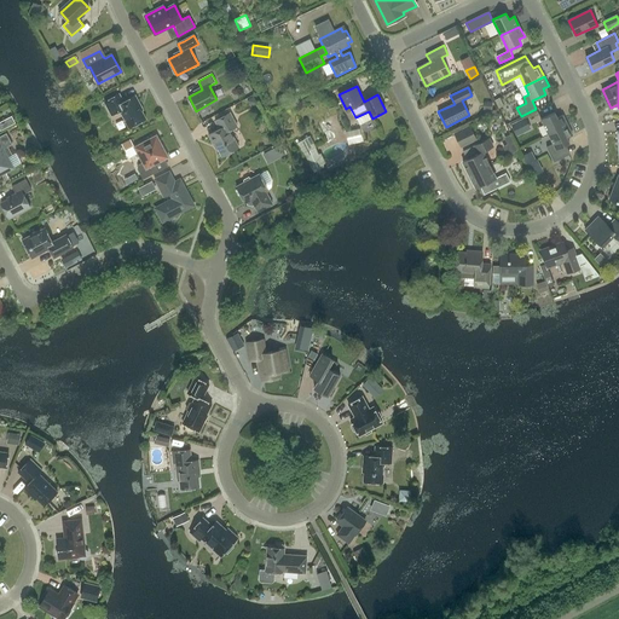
[(104,102),(111,116),(120,111),(129,128),(146,119),(139,105),(140,105),(136,96),(123,102),(120,94),(104,102)]
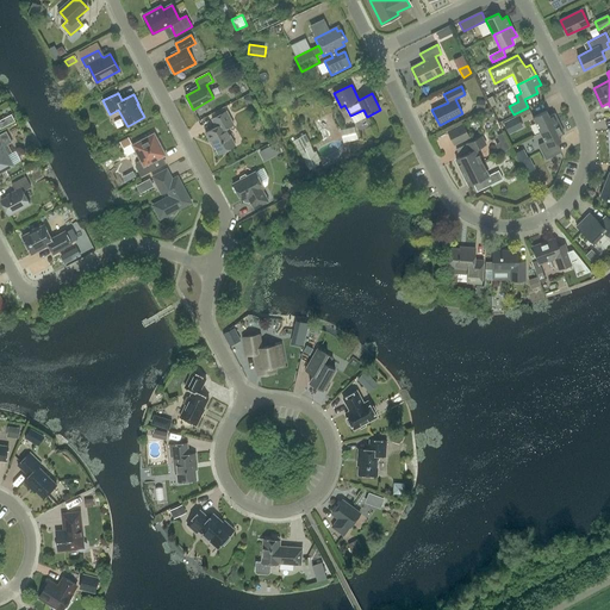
[(205,134),(206,134),(211,142),(212,142),(219,154),(236,145),(226,129),(234,124),(226,111),(212,119),(217,128),(205,134)]
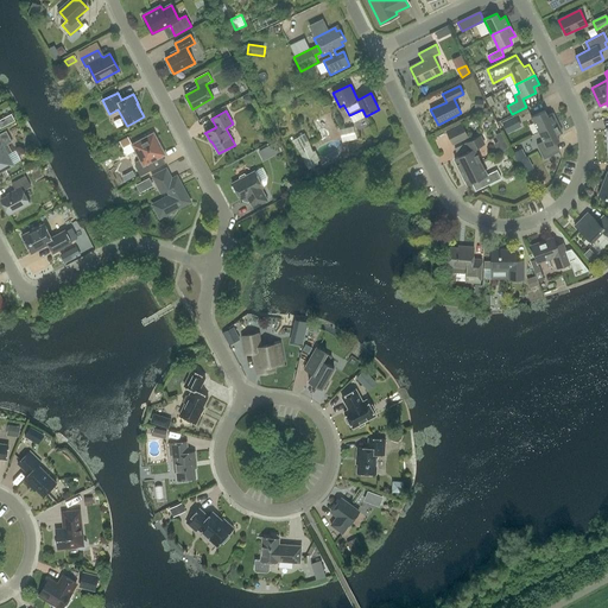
[(539,132),(558,124),(553,113),(548,115),(545,111),(531,116),(539,132)]
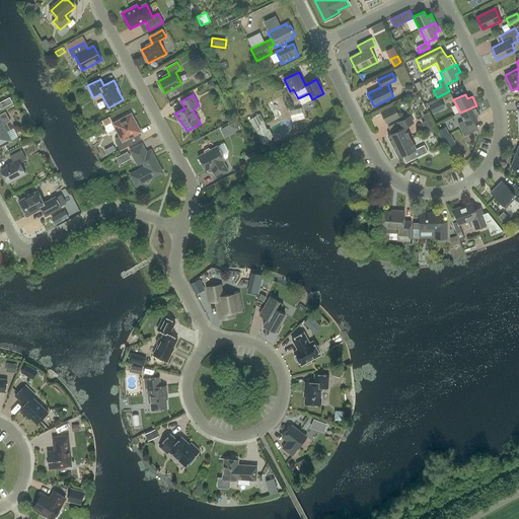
[(439,99),(430,104),(429,104),(433,114),(438,110),(437,108),(443,106),(439,99)]
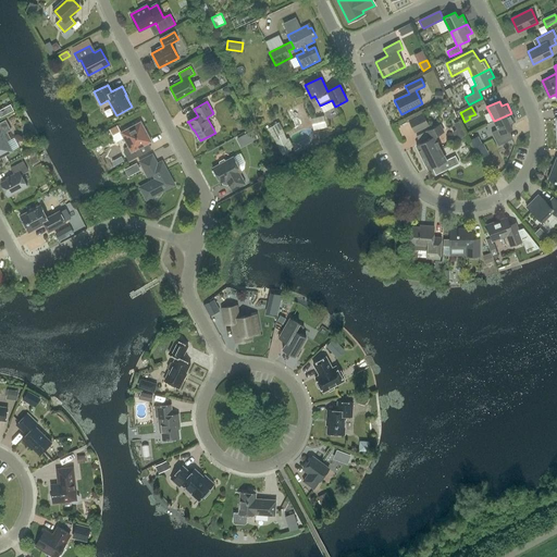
[(423,113),(408,121),(415,133),(429,126),(423,113)]
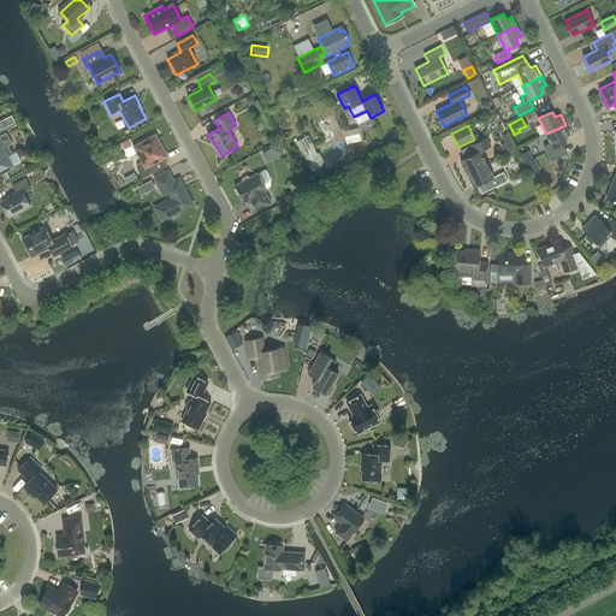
[(546,134),(546,135),(550,143),(544,147),(551,161),(567,154),(562,146),(567,143),(564,137),(570,135),(566,125),(546,134)]
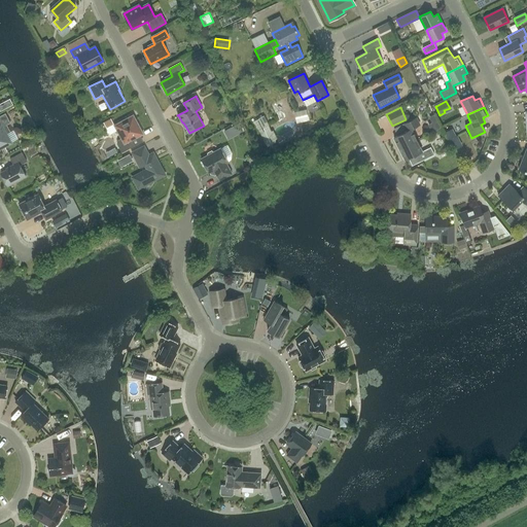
[(307,109),(294,112),(296,123),(309,120),(307,109)]
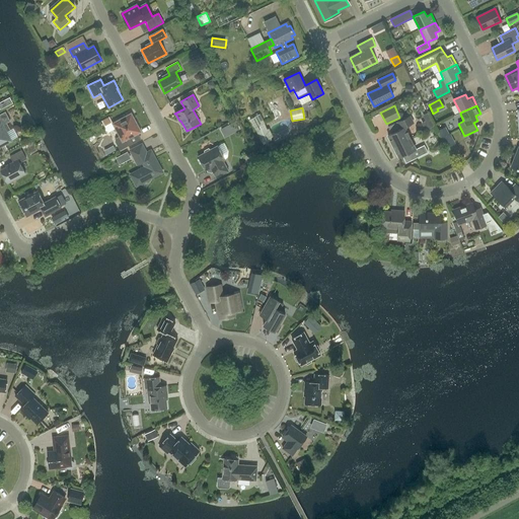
[(10,121),(6,114),(5,112),(0,115),(0,146),(10,141),(6,133),(10,130),(7,123),(10,121)]
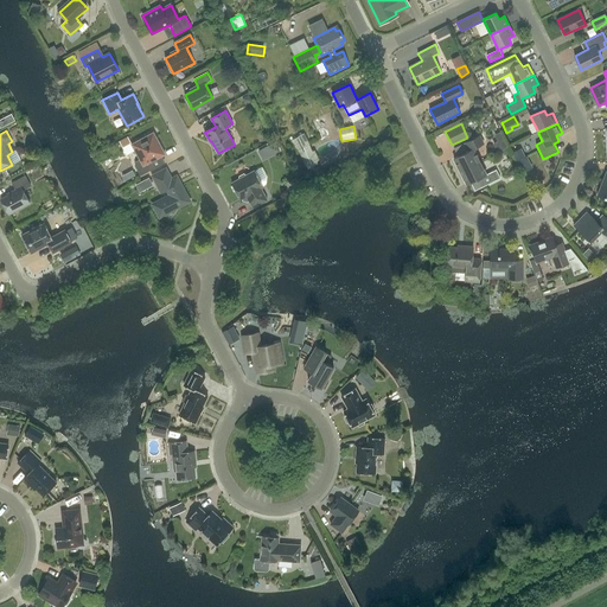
[(496,142),(499,149),(509,145),(503,131),(497,133),(499,140),(496,142)]
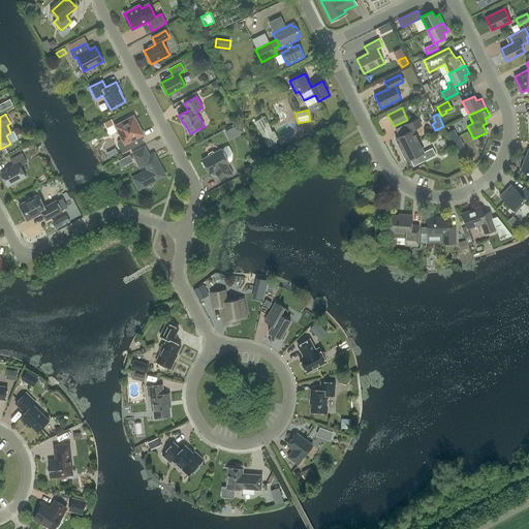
[(144,134),(134,116),(115,126),(122,139),(119,141),(118,144),(123,153),(136,146),(133,141),(144,134)]
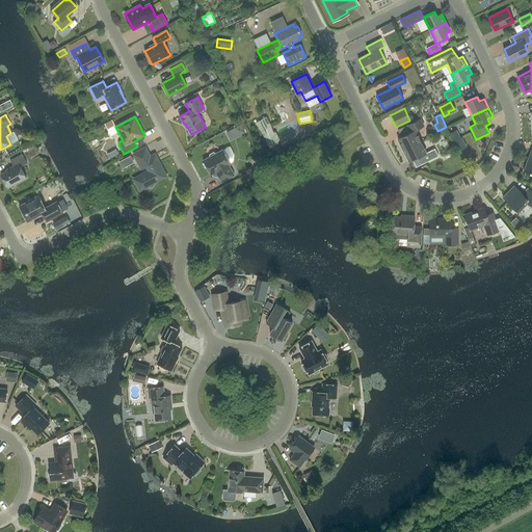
[(398,139),(403,151),(421,141),(416,131),(424,126),(420,120),(408,125),(411,132),(398,139)]
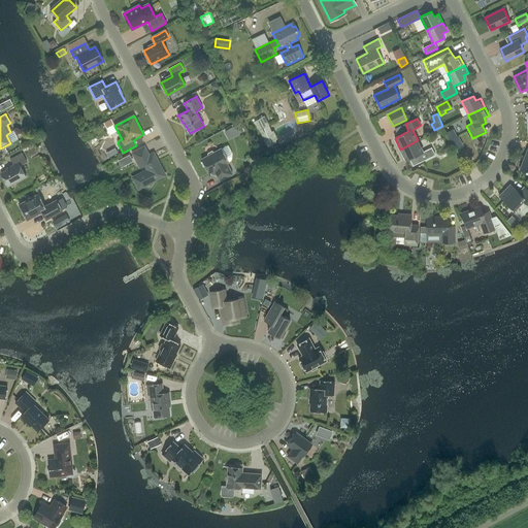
[(111,120),(103,124),(106,129),(113,125),(111,120)]
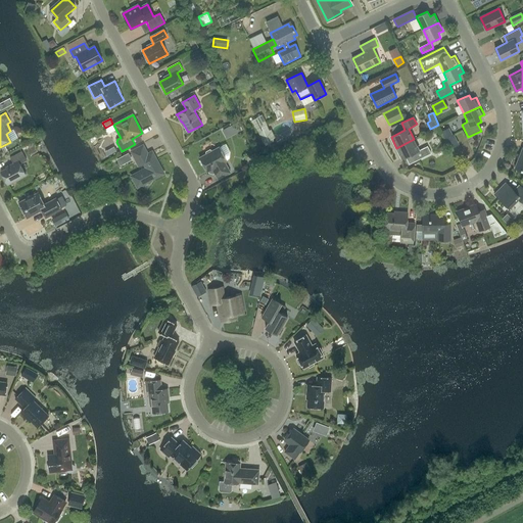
[(270,130),(267,125),(256,130),(264,143),(276,138),(272,129),(270,130)]
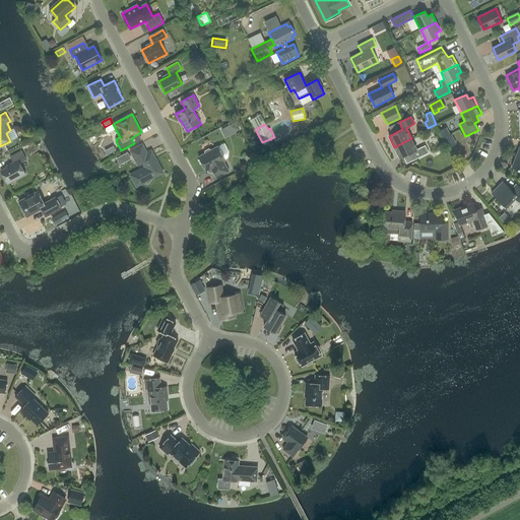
[(443,138),(445,137),(450,135),(446,127),(439,131),(443,138)]
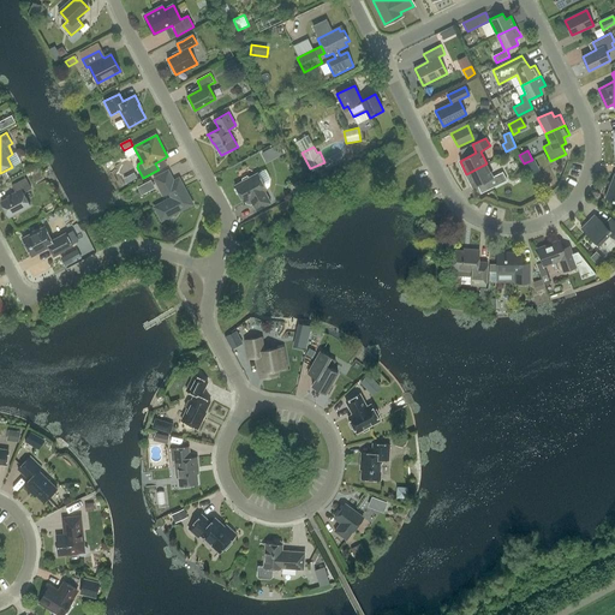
[(482,193),(507,180),(503,172),(493,177),(487,163),(466,174),(473,187),(477,185),(482,193)]
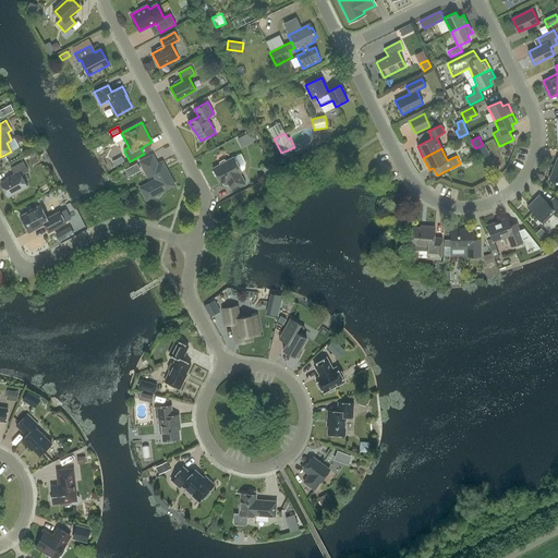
[(159,181),(142,191),(147,199),(152,197),(155,199),(157,194),(160,196),(164,192),(174,185),(162,162),(158,165),(153,155),(141,161),(147,174),(152,172),(154,176),(156,174),(159,181)]
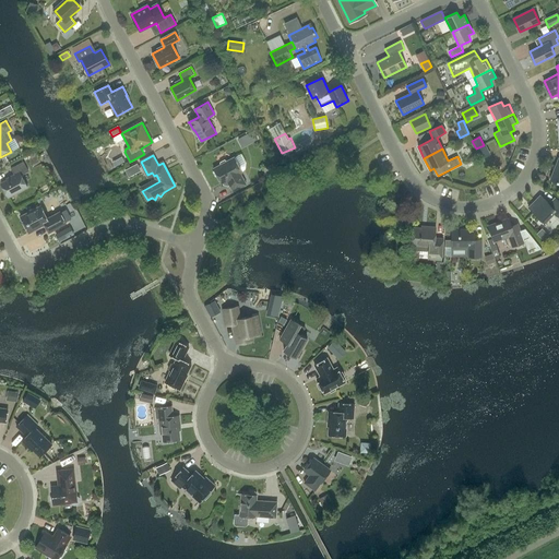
[(240,174),(242,173),(235,157),(213,168),(222,183),(227,181),(233,191),(247,185),(240,174)]
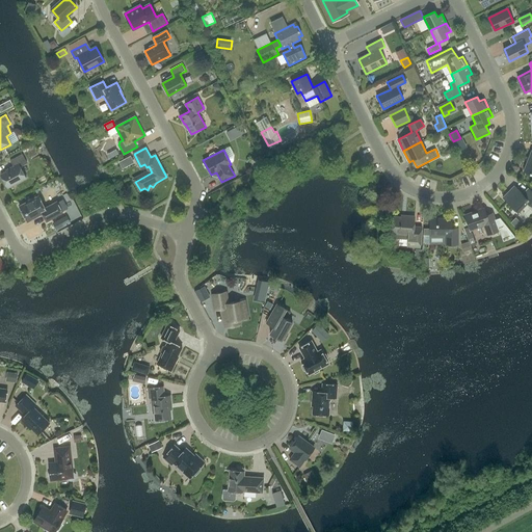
[(1,175),(8,188),(26,179),(20,167),(27,163),(22,154),(10,160),(15,167),(1,175)]
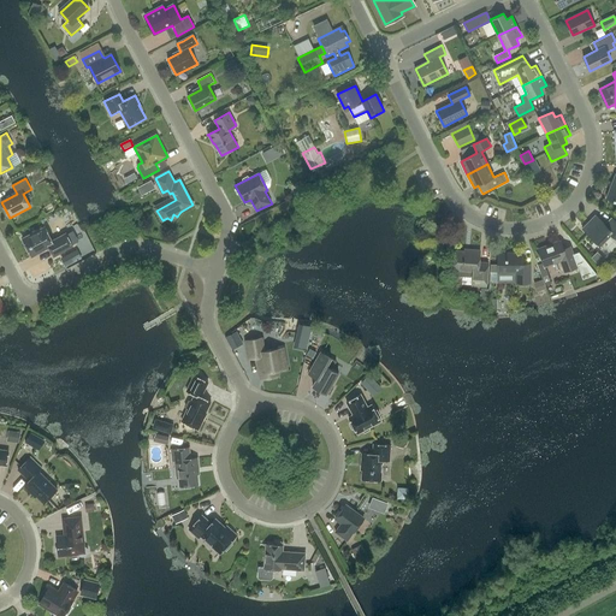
[(150,181),(143,185),(147,191),(154,187),(150,181)]
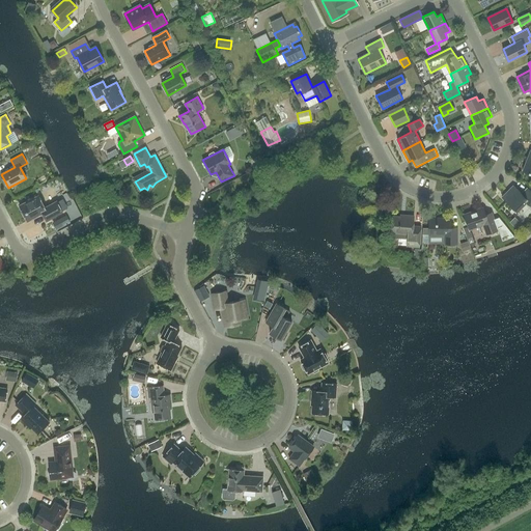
[(530,206),(530,191),(529,189),(523,195),(513,186),(502,198),(518,213),(527,203),(530,206)]
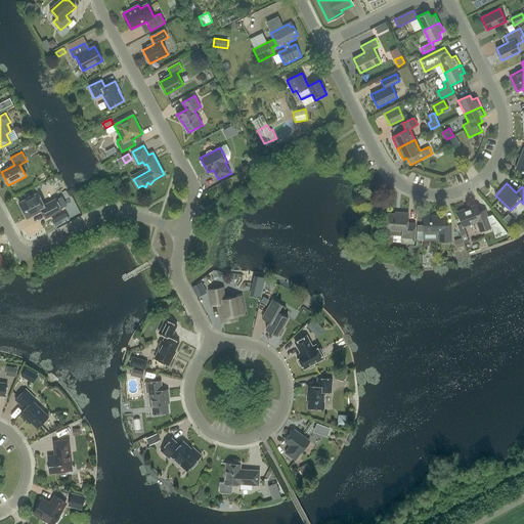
[(42,211),(46,218),(62,210),(56,199),(44,205),(38,192),(19,203),(28,218),(42,211)]
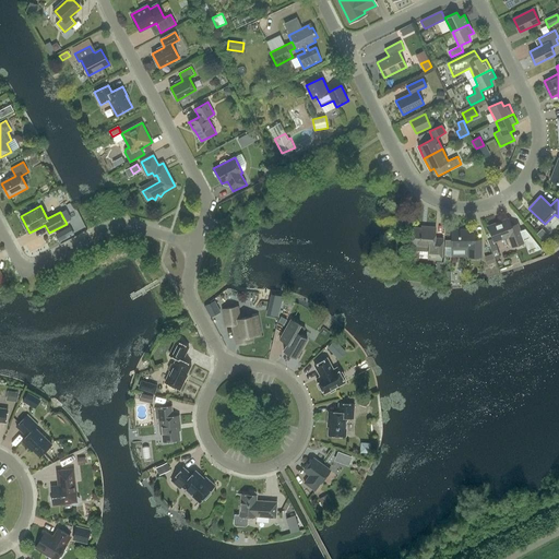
[(525,242),(523,237),(518,224),(511,226),(509,219),(489,227),(495,242),(510,237),(512,241),(513,247),(525,242)]
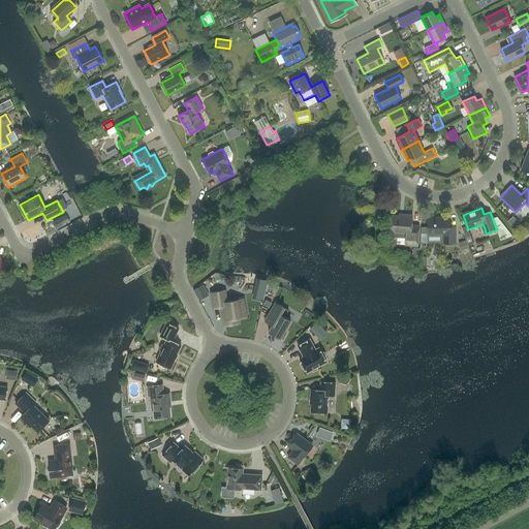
[(411,225),(412,215),(403,214),(403,216),(392,215),(390,231),(391,231),(391,236),(405,237),(404,246),(417,247),(419,226),(411,225)]
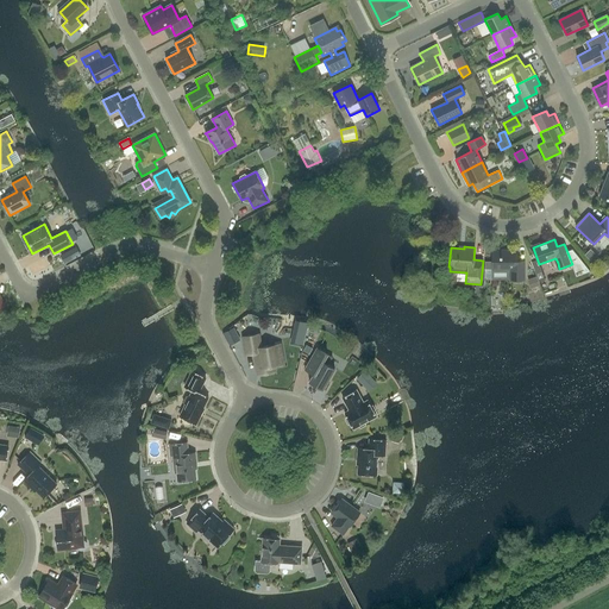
[(74,259),(69,251),(63,255),(67,263),(74,259)]
